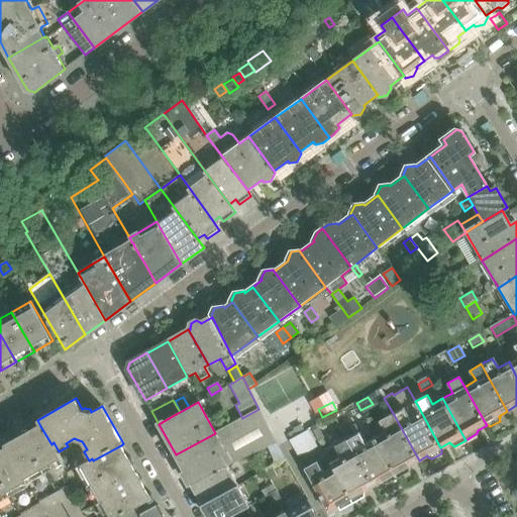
[(193,485),(226,466),(268,446),(277,442),(259,409),(242,418),(215,433),(176,454),(193,485)]
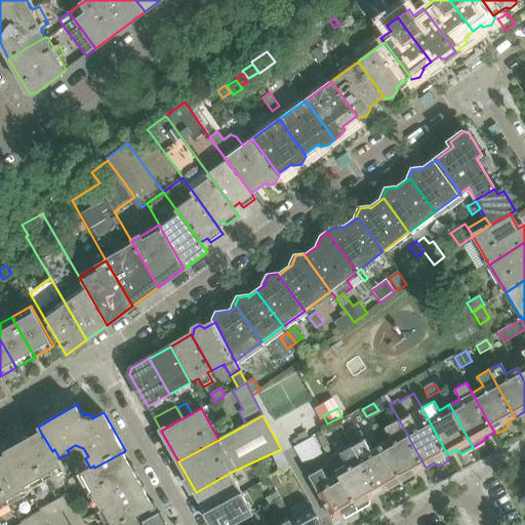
[(393,436),(381,443),(405,485),(416,478),(416,475),(415,473),(426,468),(399,419),(388,427),(393,436)]
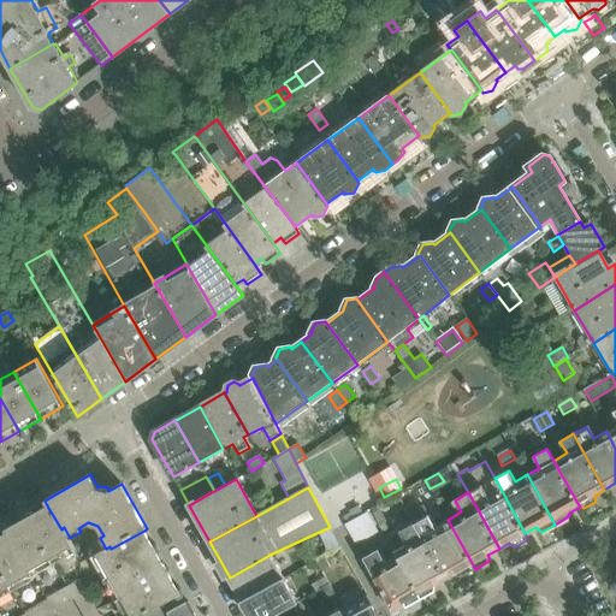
[(416,503),(407,508),(415,523),(446,578),(456,572),(457,574),(461,576),(475,569),(448,520),(436,526),(424,505),(419,508),(416,503)]
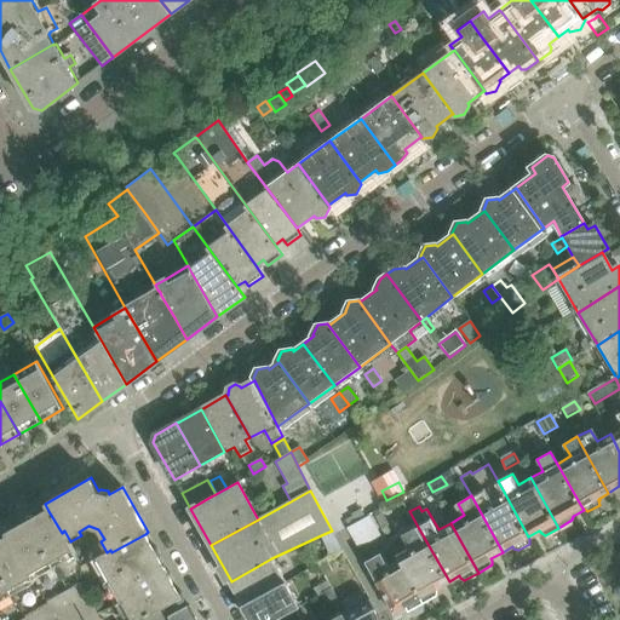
[(47,509),(5,533),(6,535),(7,534),(33,579),(78,555),(70,541),(64,530),(62,533),(49,511),(47,509)]
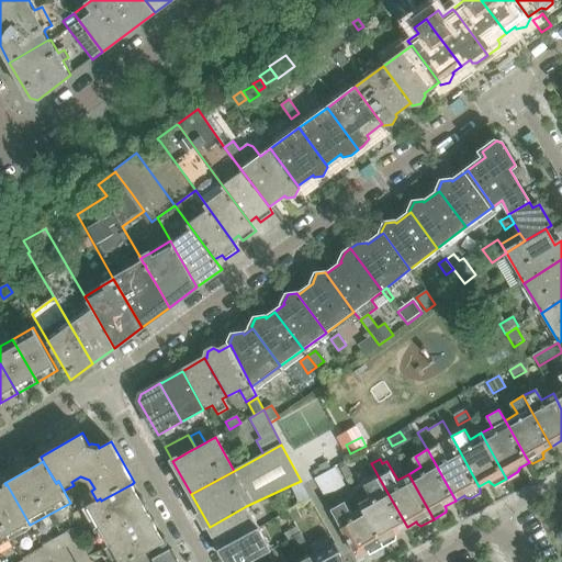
[(327,462),(319,467),(322,471),(329,467),(327,462)]
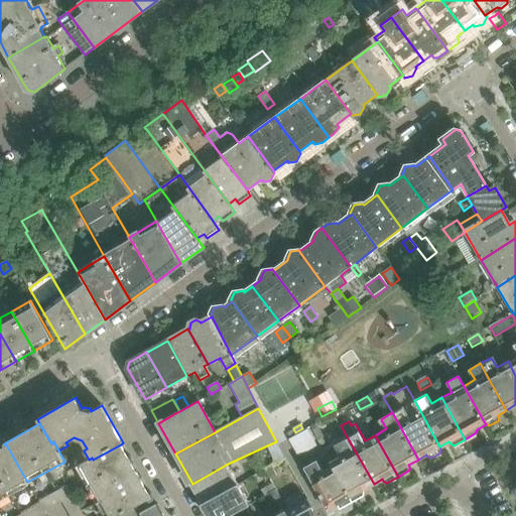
[(316,425),(311,427),(318,441),(324,438),(316,425)]
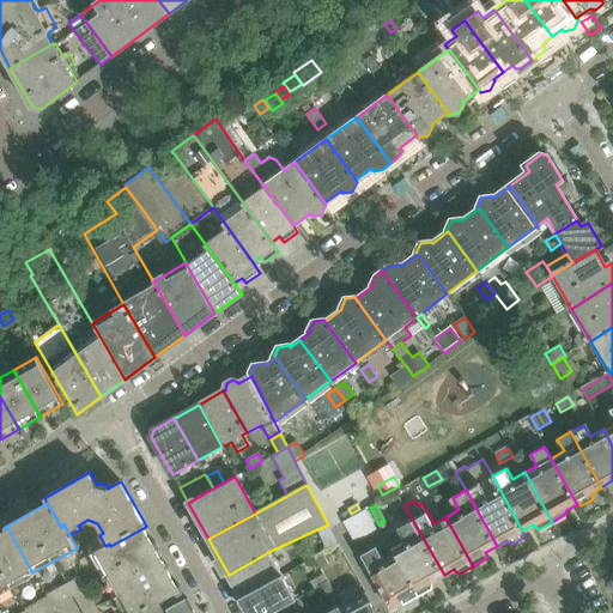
[(357,517),(345,525),(350,534),(363,527),(357,517)]
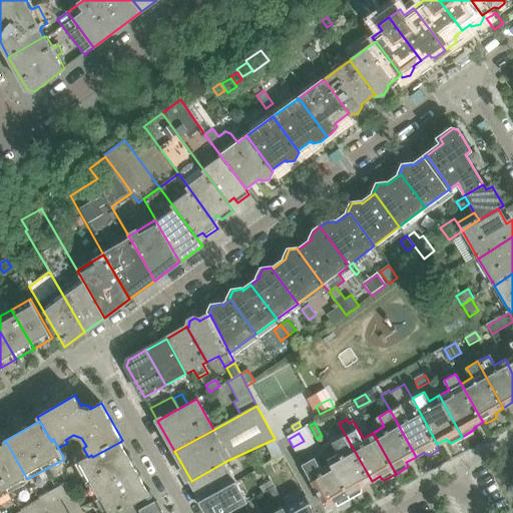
[(346,436),(324,447),(332,462),(353,498),(363,492),(363,488),(362,487),(372,481),(346,436)]
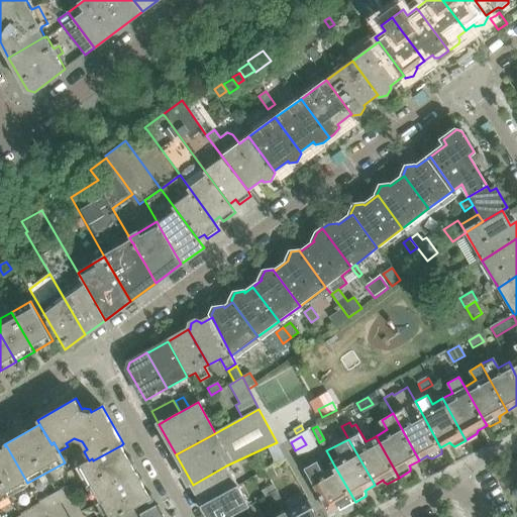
[(277,442),(268,446),(276,464),(286,458),(277,442)]
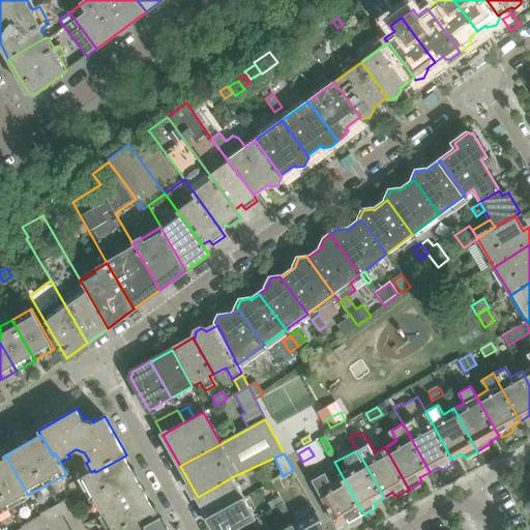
[(91,472),(83,476),(104,513),(143,494),(145,493),(124,457),(122,458),(95,472),(94,470),(91,472)]
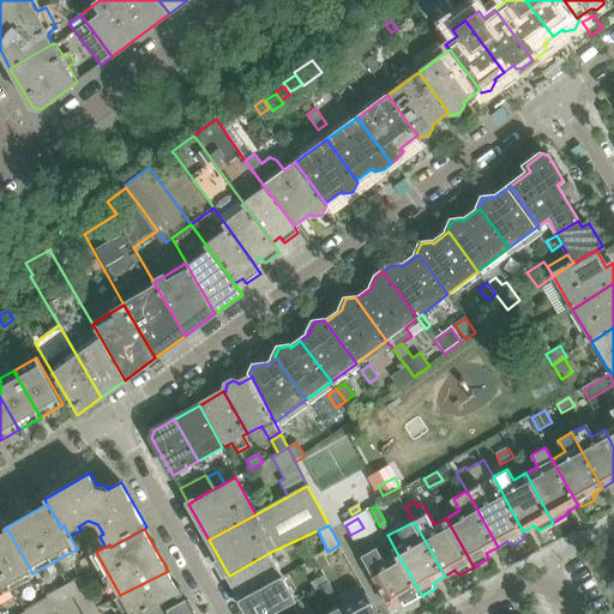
[(0,534),(0,595),(32,577),(6,530),(0,534)]
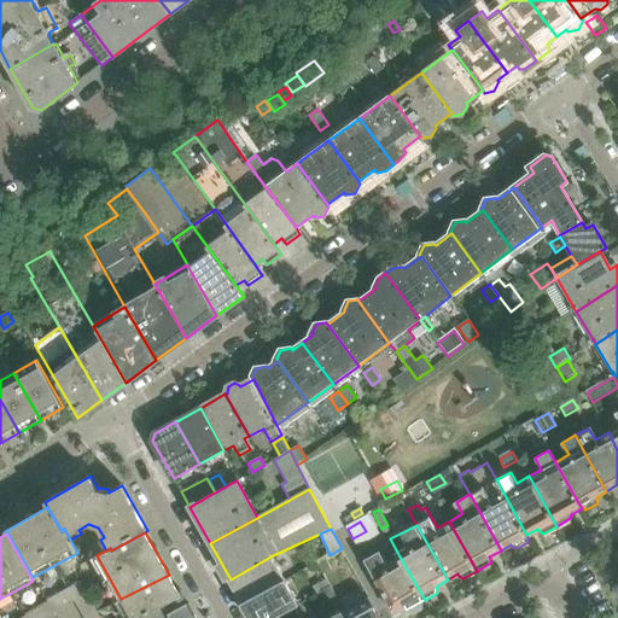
[(379,551),(365,559),(396,616),(408,608),(414,612),(421,608),(421,601),(425,600),(400,557),(388,564),(379,551)]
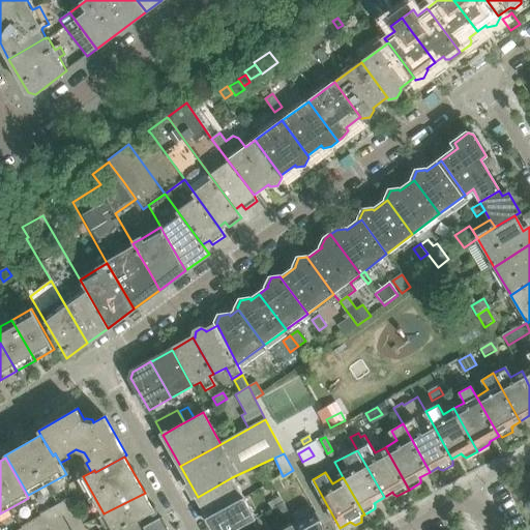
[(209,518),(244,498),(232,477),(198,497),(209,518)]
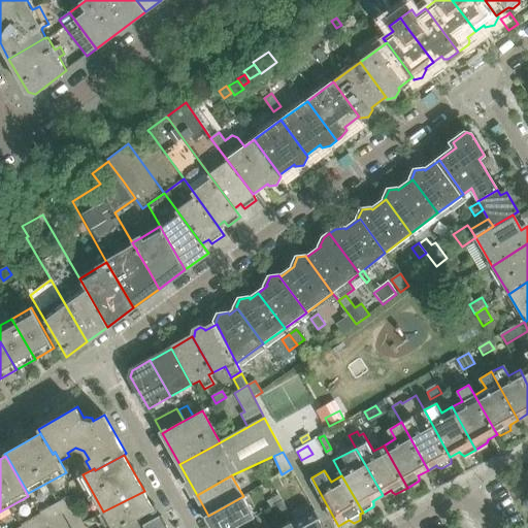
[(278,476),(270,481),(276,491),(284,487),(278,476)]
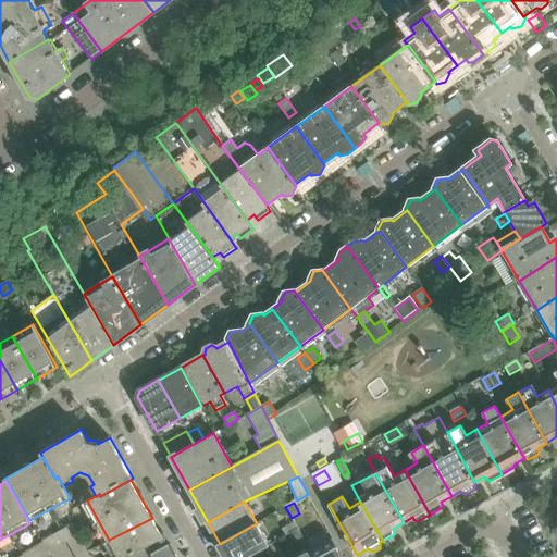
[(152,518),(150,519),(109,540),(118,556),(127,556),(163,537),(152,518)]
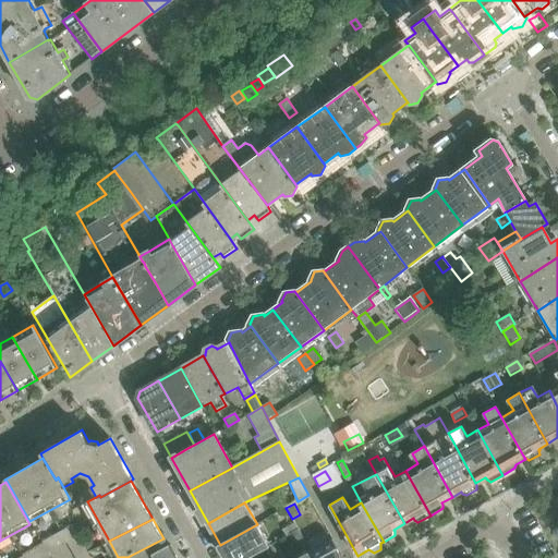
[(294,523),(282,530),(287,536),(289,535),(289,534),(299,530),(299,529),(294,523)]
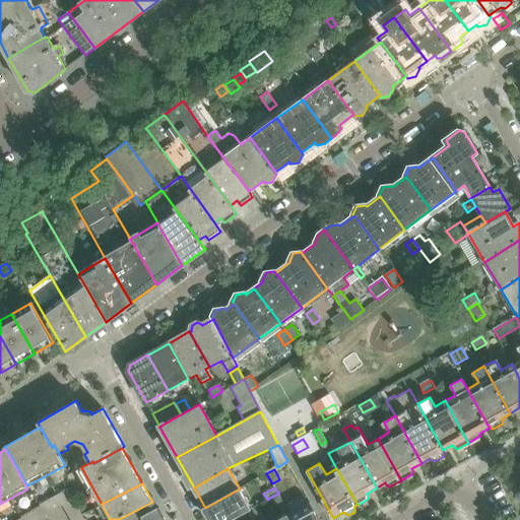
[(240,489),(205,508),(211,519),(231,519),(234,518),(248,510),(251,509),(240,489)]
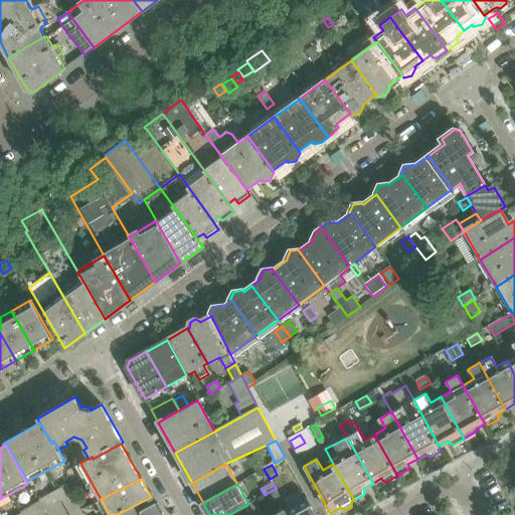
[(66,485),(58,489),(64,500),(62,501),(64,505),(74,499),(66,485)]
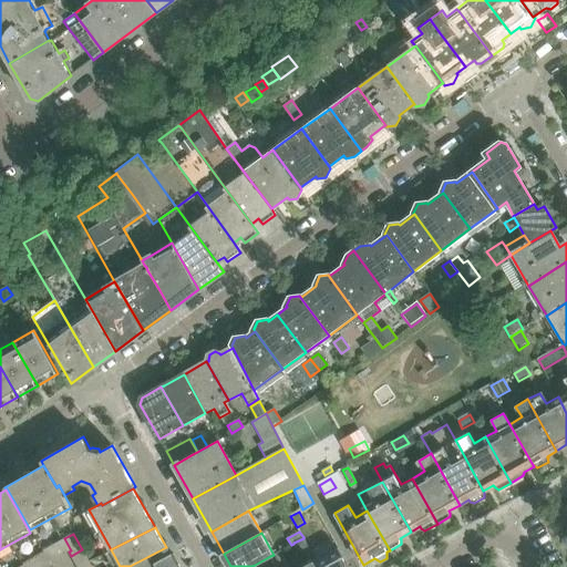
[(306,566),(316,560),(303,537),(303,538),(294,543),(294,544),(306,566)]
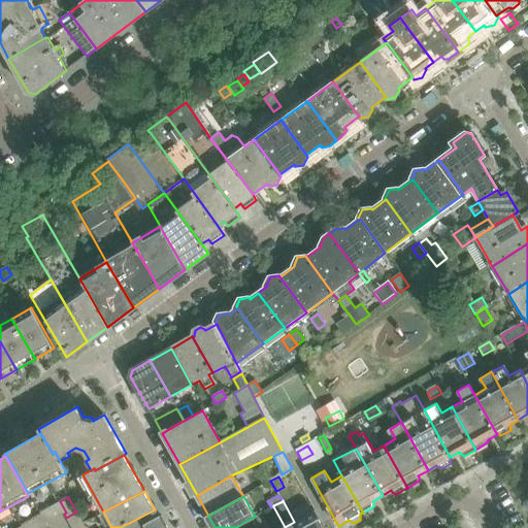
[(58,503),(54,505),(60,516),(64,514),(66,513),(60,501),(58,503)]
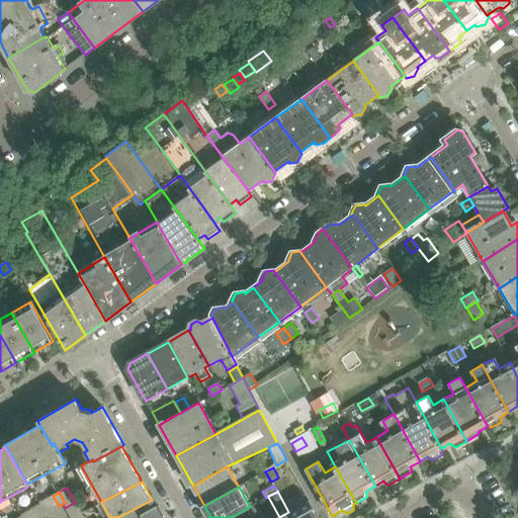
[(290,512),(288,512),(291,517),(317,517),(309,501),(307,502),(301,492),(284,501),(290,512)]
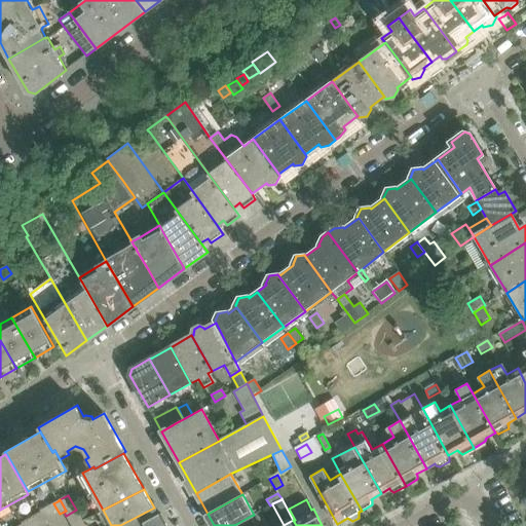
[(53,503),(47,508),(53,518),(60,514),(53,503)]
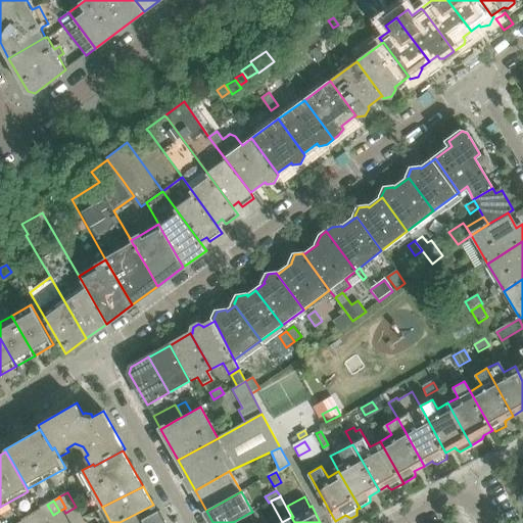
[(47,505),(40,508),(41,511),(46,519),(53,515),(47,505)]
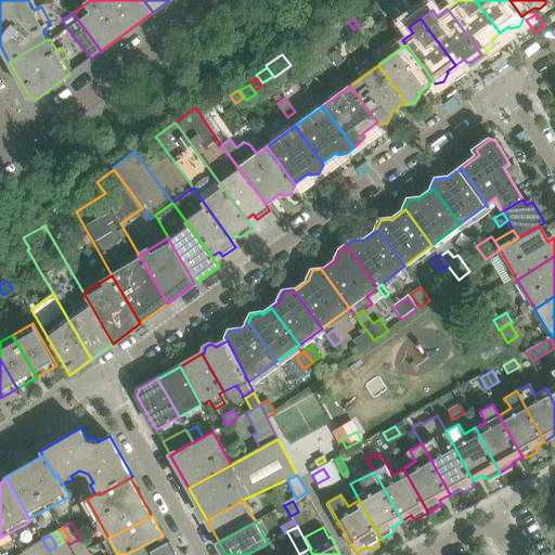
[(80,538),(69,544),(73,551),(84,544),(80,538)]
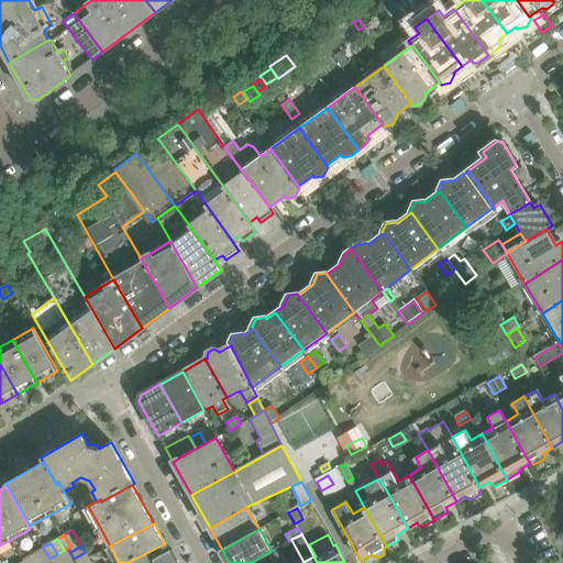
[(268,552),(274,562),(288,562),(279,545),(272,551),(268,552)]
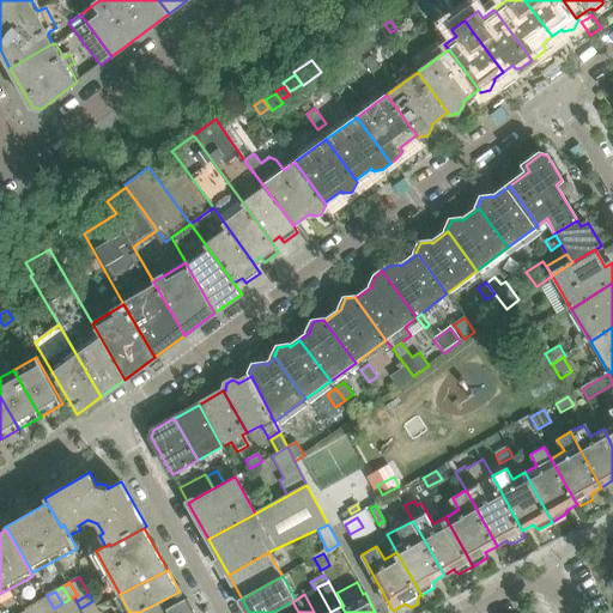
[(48,599),(42,602),(48,612),(53,612),(56,612),(54,608),(48,599)]
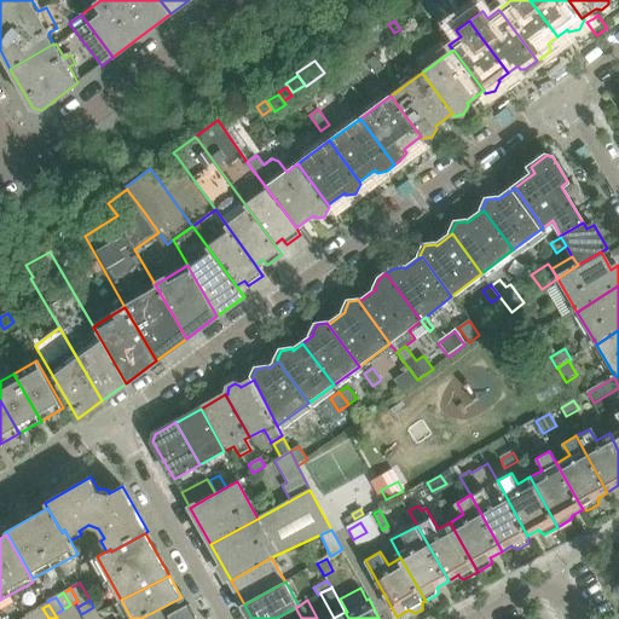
[(196,618),(189,605),(167,615),(168,618),(196,618)]
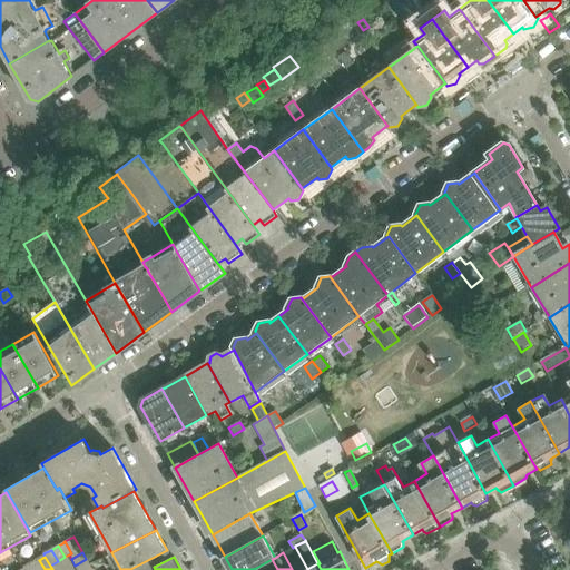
[(86,559),(75,566),(77,569),(80,569),(90,564),(86,559)]
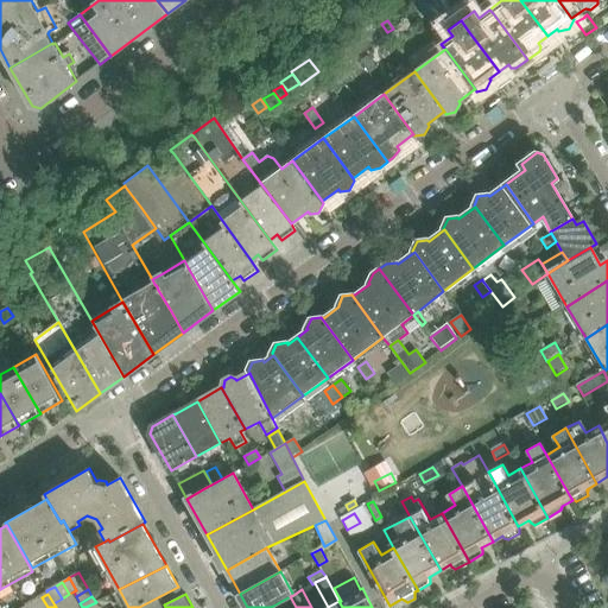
[(48,607),(42,597),(33,601),(37,607),(48,607)]
